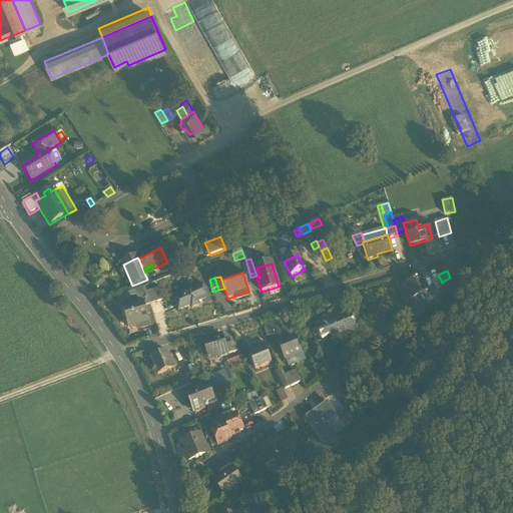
[(401,289),(407,303),(420,297),(426,294),(428,294),(421,279),(401,289)]
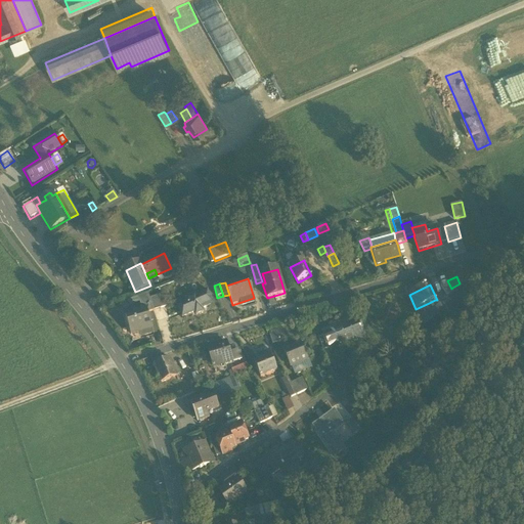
[(446,298),(455,293),(452,288),(451,289),(443,293),(446,298)]
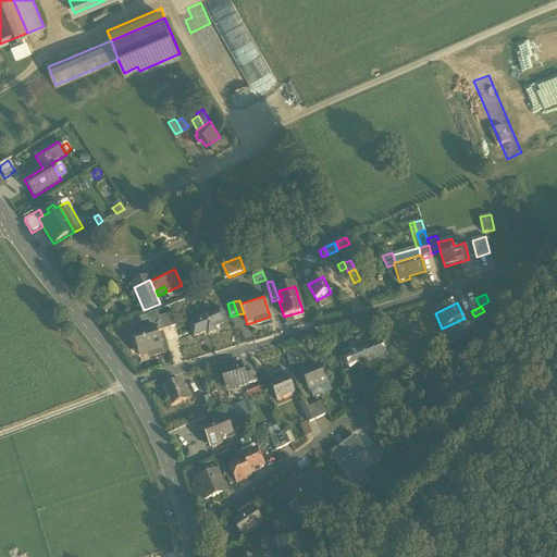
[(221,311),(209,316),(214,330),(226,324),(221,311)]
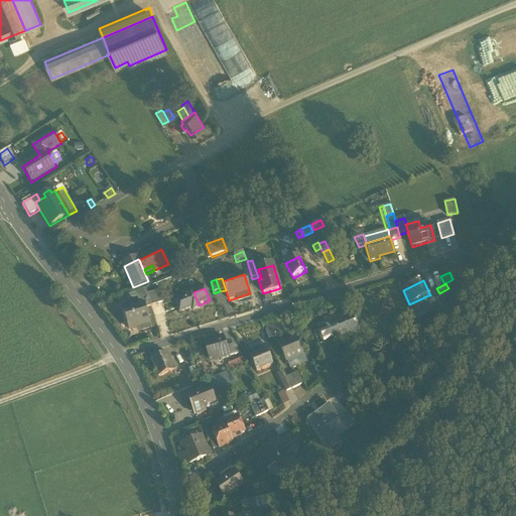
[(138,300),(140,306),(144,304),(146,308),(151,307),(147,294),(146,289),(136,293),(138,300)]
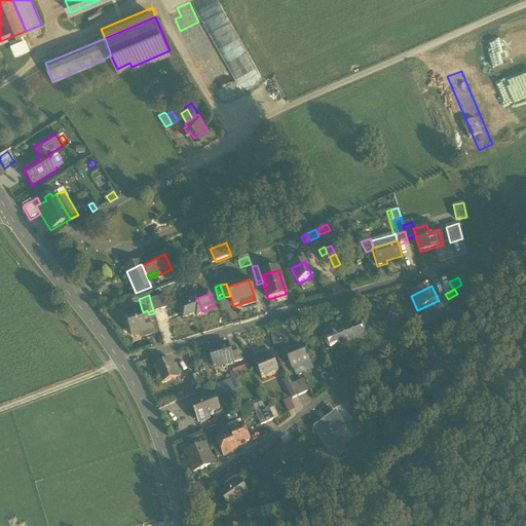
[(150,300),(154,313),(167,308),(163,296),(150,300)]
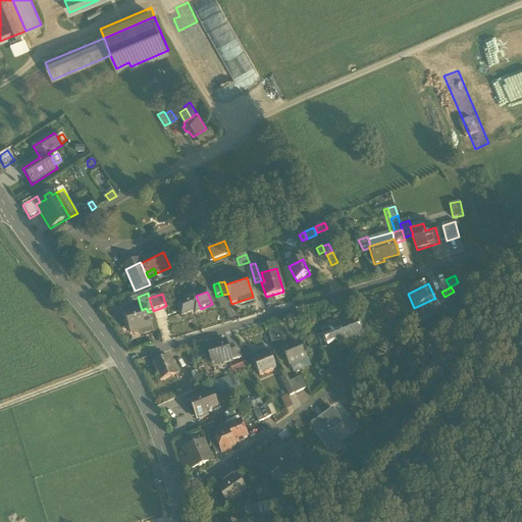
[(203,312),(201,309),(196,296),(195,294),(185,299),(187,302),(176,306),(181,317),(194,312),(195,315),(203,312)]
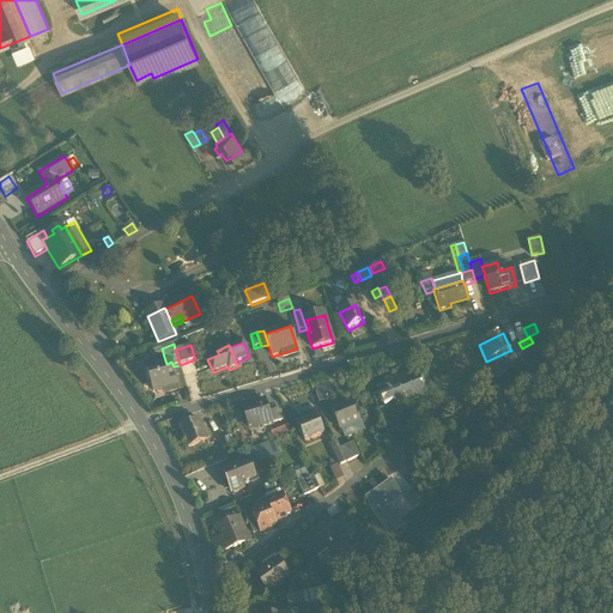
[(519,356),(522,362),(534,352),(530,346),(525,351),(519,356)]
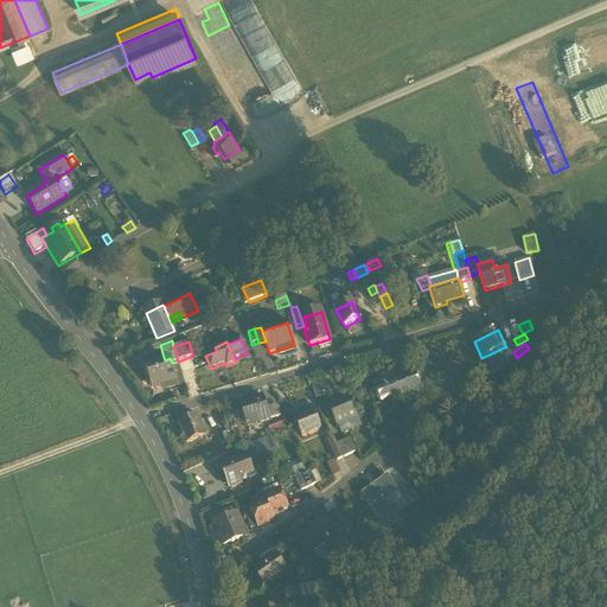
[(151,357),(163,353),(160,345),(148,350),(151,357)]
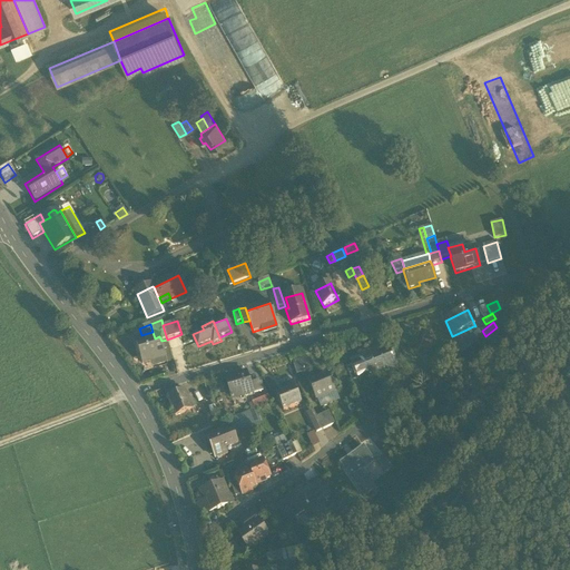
[(470,337),(471,342),(479,338),(473,326),(467,330),(470,337)]
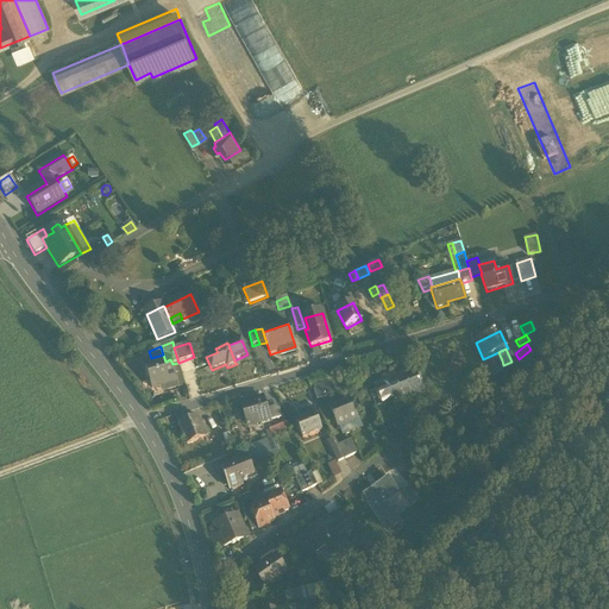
[(143,360),(151,358),(149,351),(140,355),(143,360)]
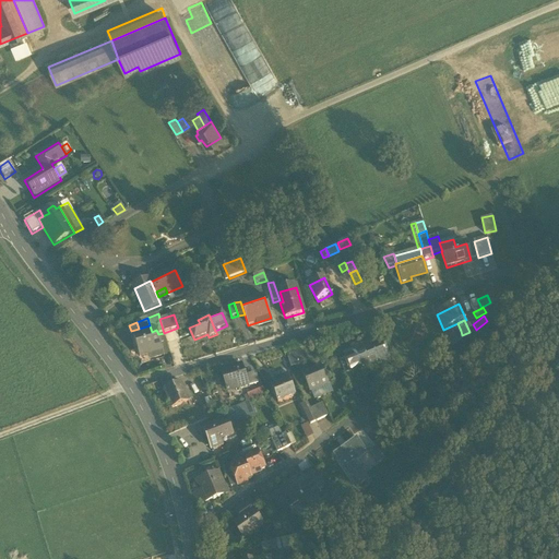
[(443,330),(447,336),(461,331),(458,323),(443,330)]
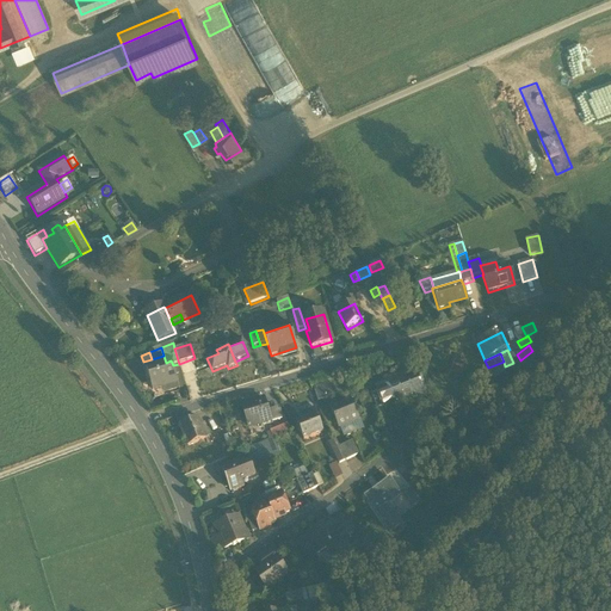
[(149,380),(153,392),(161,389),(164,388),(164,386),(178,381),(173,365),(171,360),(166,363),(146,368),(149,380)]
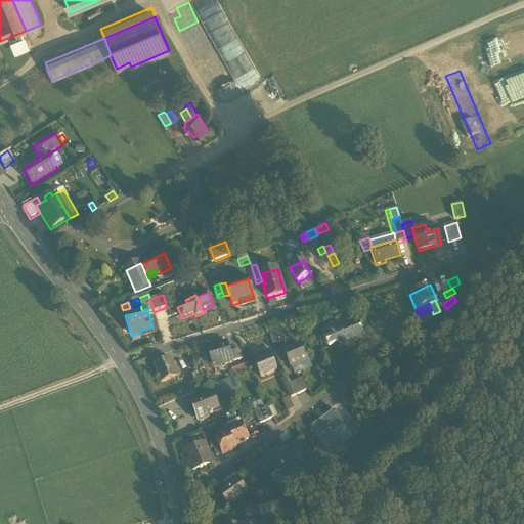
[(433,314),(432,310),(419,315),(424,326),(428,324),(435,318),(433,314)]
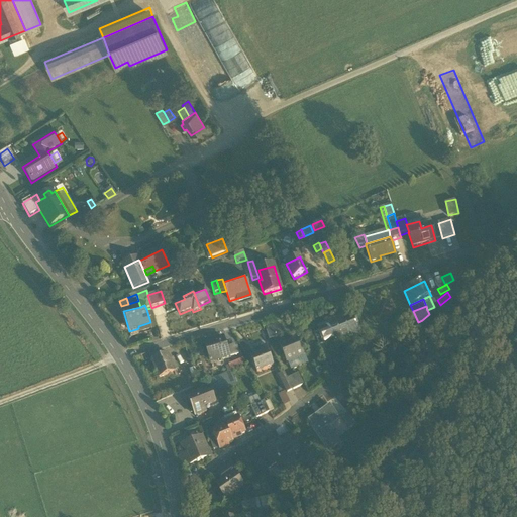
[(351,317),(336,323),(342,337),(357,331),(351,317)]
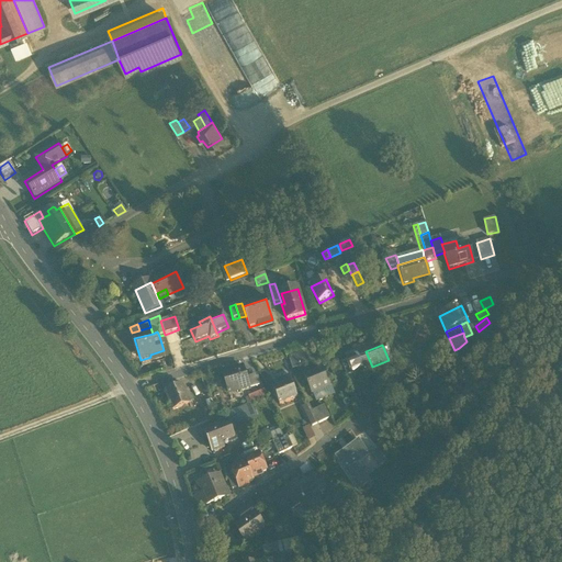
[(150,357),(148,358),(149,362),(166,358),(164,350),(150,355),(150,357)]
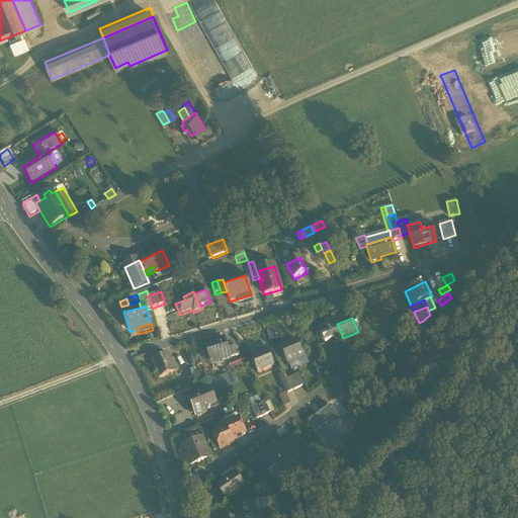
[(327,344),(343,338),(337,324),(321,330),(322,332),(326,342),(327,344)]
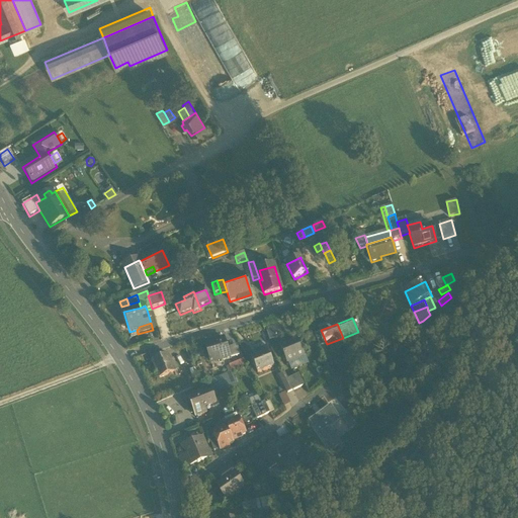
[(273,328),(276,335),(285,332),(283,327),(283,325),(273,328)]
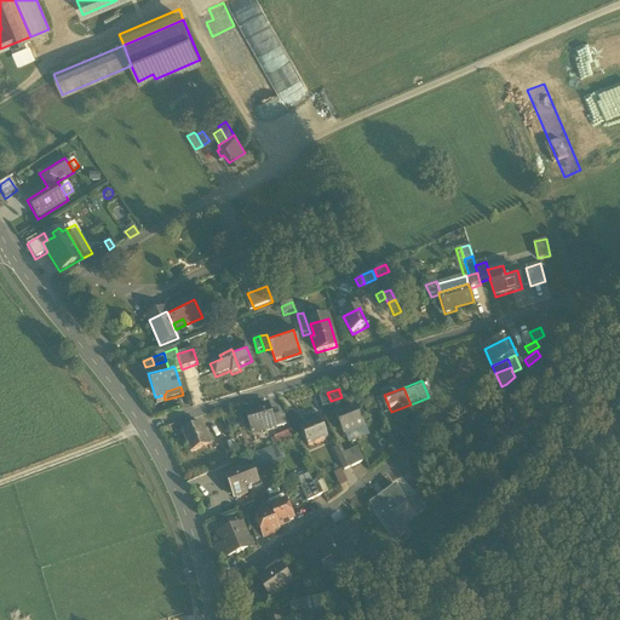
[(320,395),(323,407),(331,405),(331,401),(327,392),(320,395)]
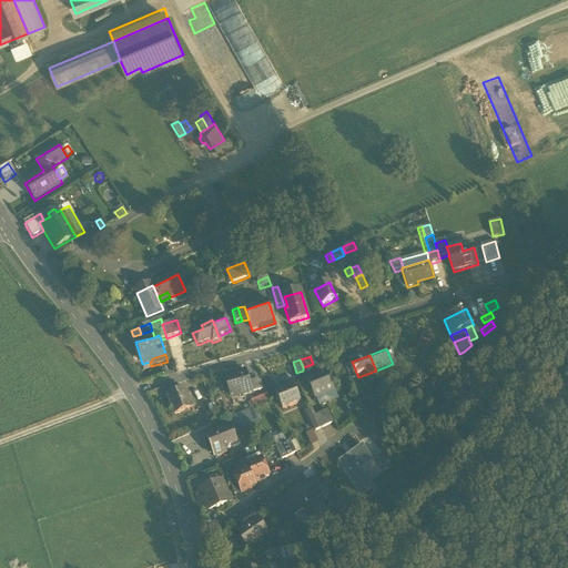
[(347,365),(353,377),(357,375),(353,364),(347,365)]
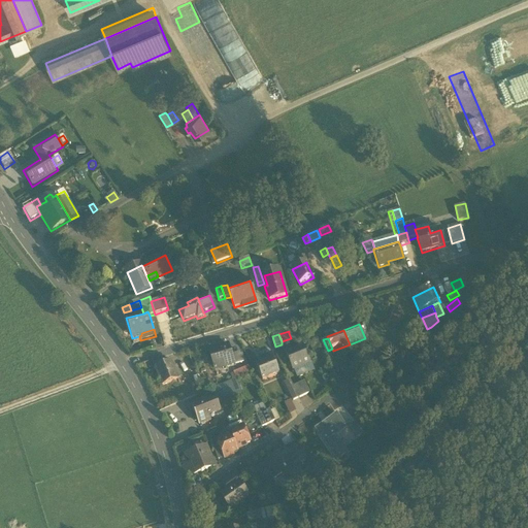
[(209,352),(215,370),(227,366),(227,367),(234,365),(231,355),(228,345),(209,352)]
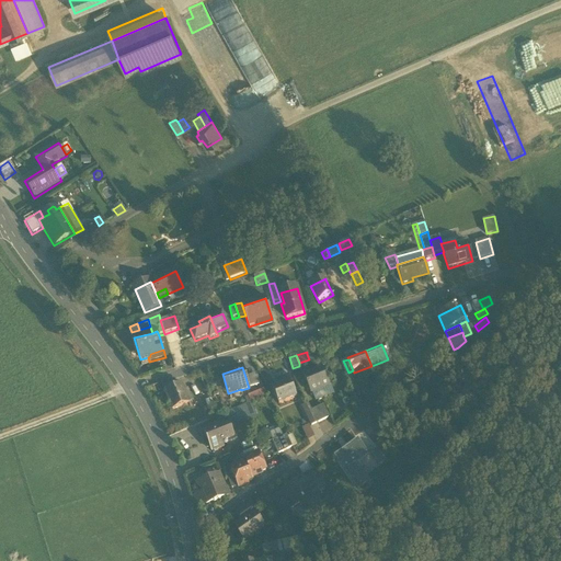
[(391,377),(400,388),(411,380),(405,367),(391,377)]
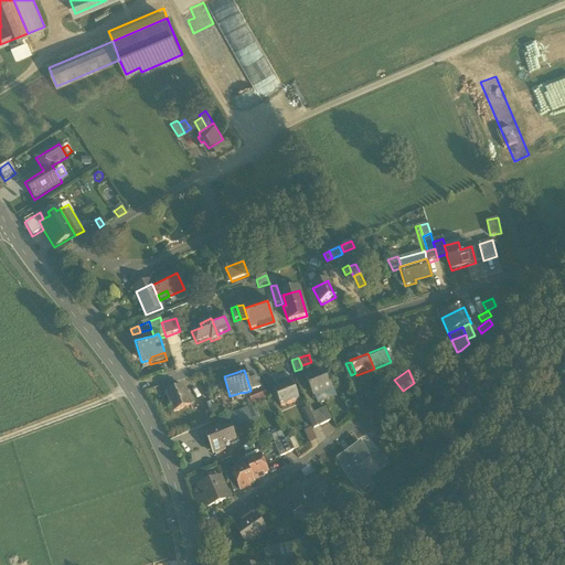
[(308,379),(315,394),(331,386),(323,371),(308,379)]
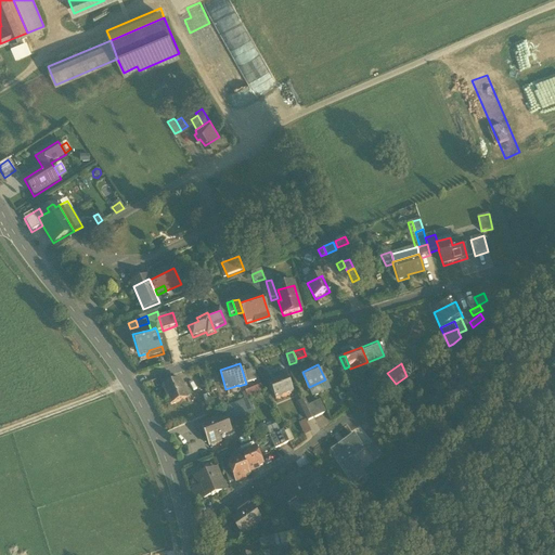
[(243,373),(246,384),(257,381),(254,370),(243,373)]
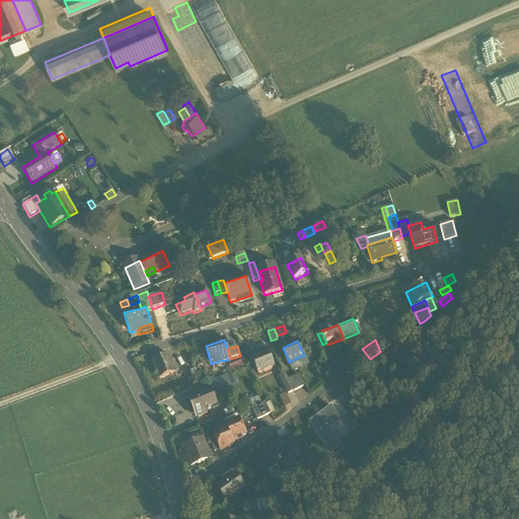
[(252,360),(258,373),(275,367),(269,353),(266,347),(254,352),(257,358),(252,360)]
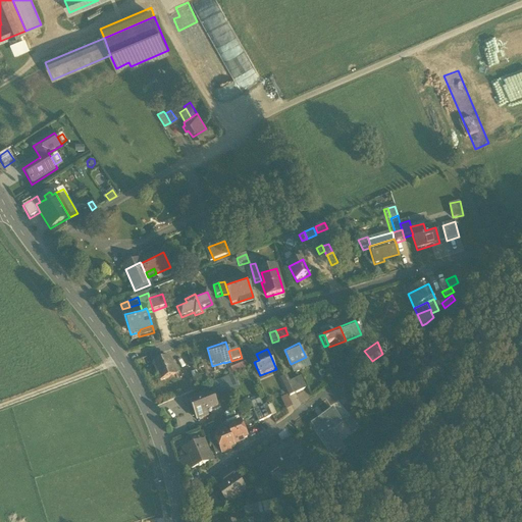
[(310,367),(306,357),(291,364),(295,373),(310,367)]
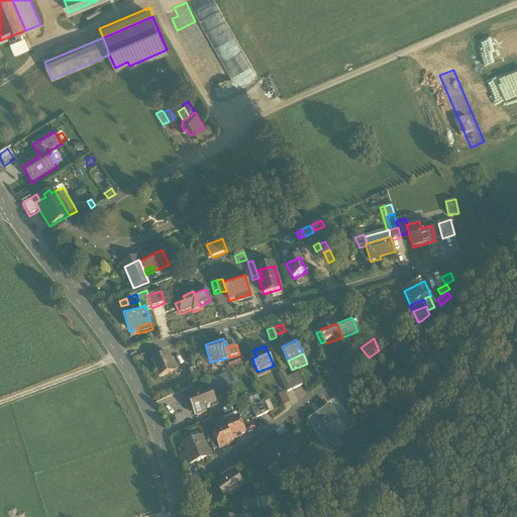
[(151,360),(160,379),(175,373),(168,354),(151,360)]
